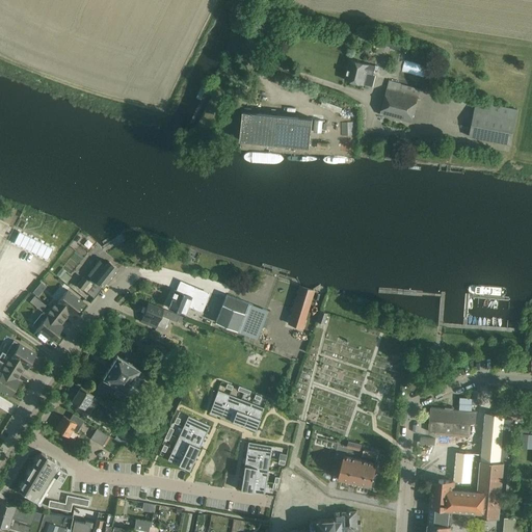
[(403,41),(389,36),(386,46),(401,50),(403,41)]
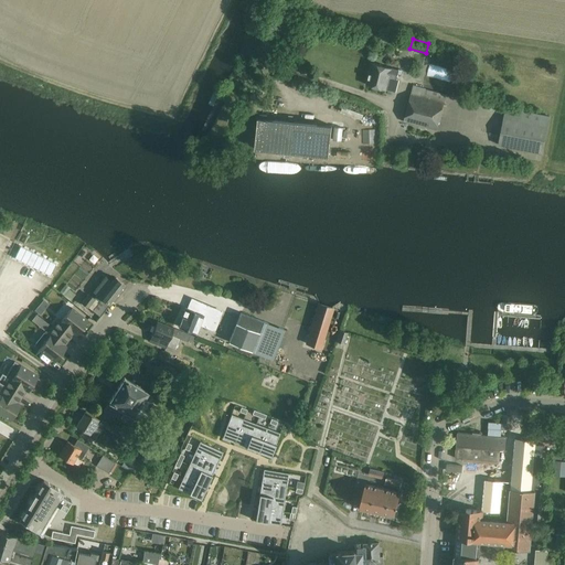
[(393,92),(396,80),(398,71),(372,63),(370,72),(366,85),(393,92)]
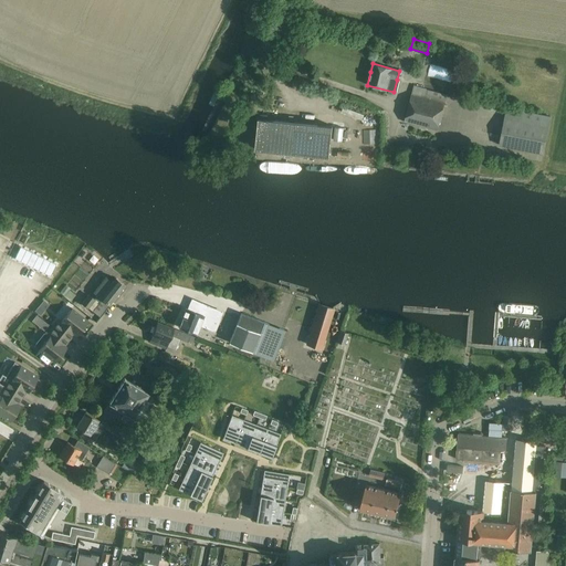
[(549,85),(548,94),(562,94),(562,86),(549,85)]
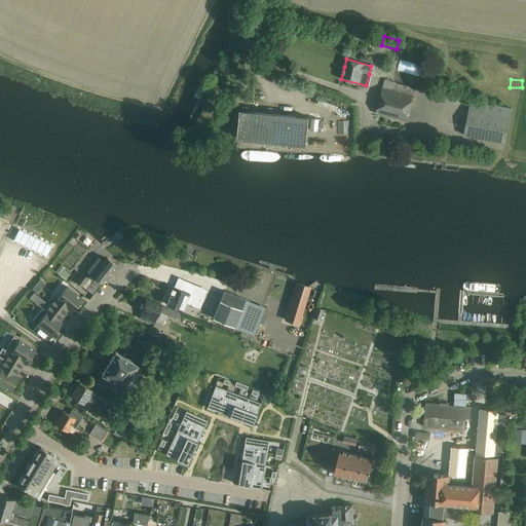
[(407,121),(415,88),(397,84),(397,83),(385,80),(376,113),(407,121)]
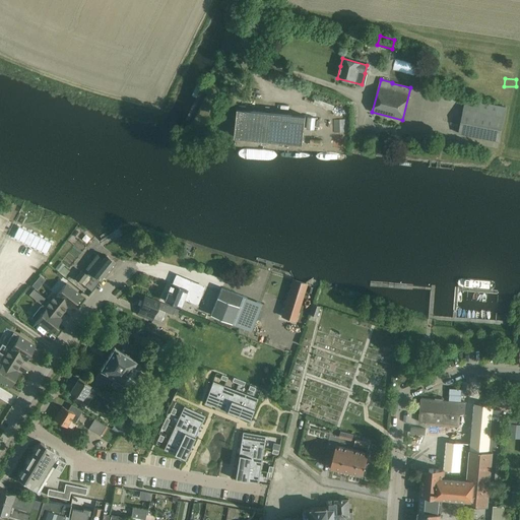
[(500,141),(506,108),(465,100),(459,133),(500,141)]
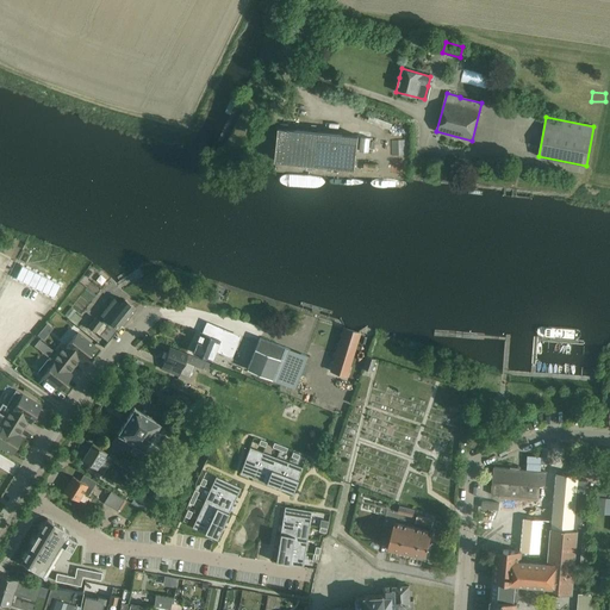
[(355,120),(342,119),(342,131),(354,132),(355,120)]
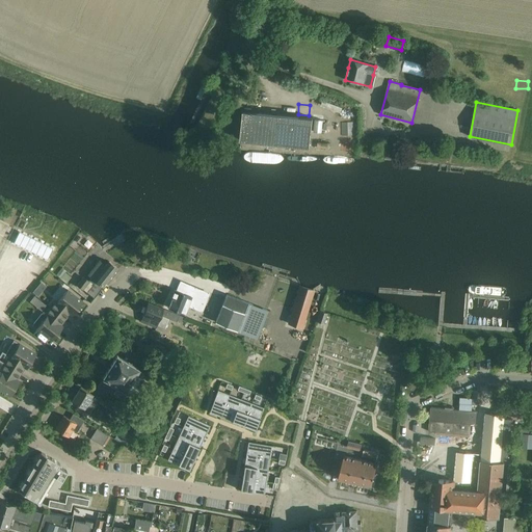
[(251,112),(251,108),(245,108),(244,111),(243,111),(241,140),(310,148),(313,118),(251,112)]
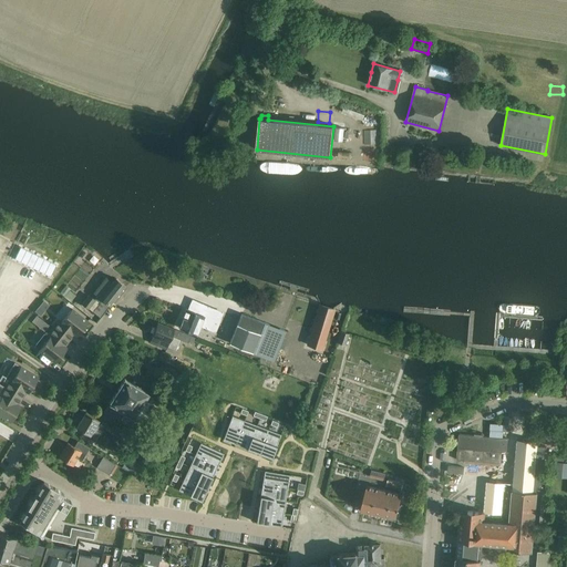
[(125,287),(116,280),(113,285),(104,278),(93,292),(98,296),(94,300),(89,296),(82,305),(101,319),(125,287)]
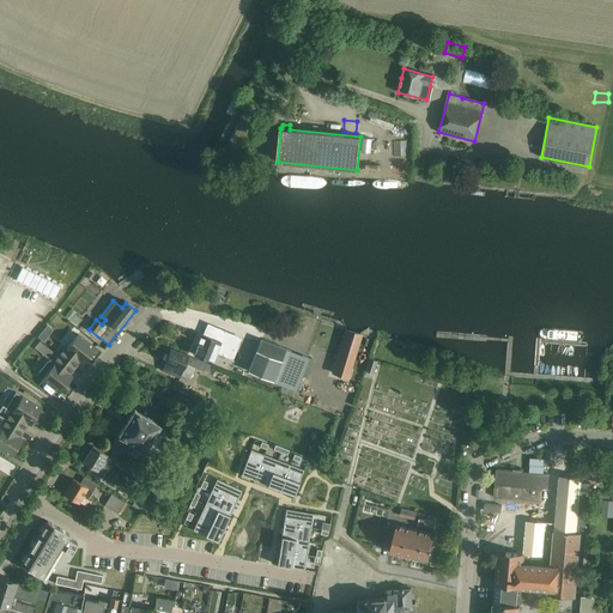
[(72,309),(65,317),(77,327),(82,320),(74,315),(77,313),(72,309)]
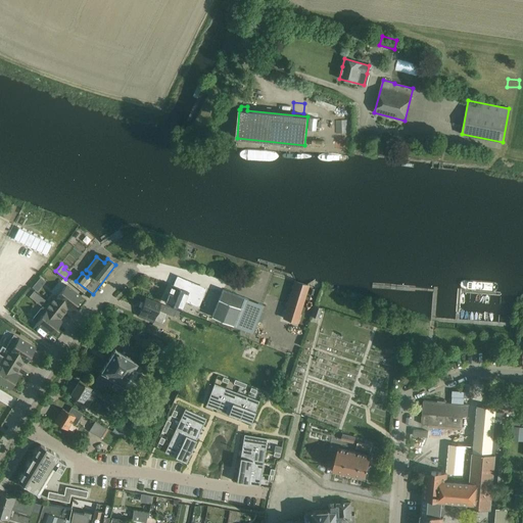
[(44,275),(36,286),(43,291),(51,280),(44,275)]
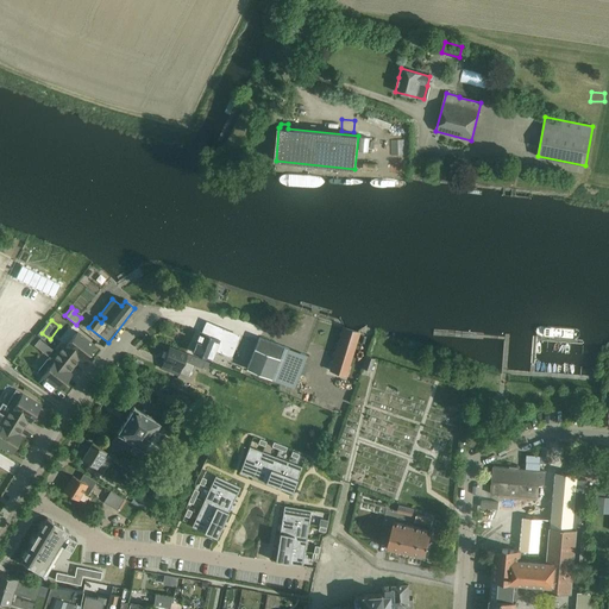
[(343,327),(330,371),(346,376),(360,332),(343,327)]
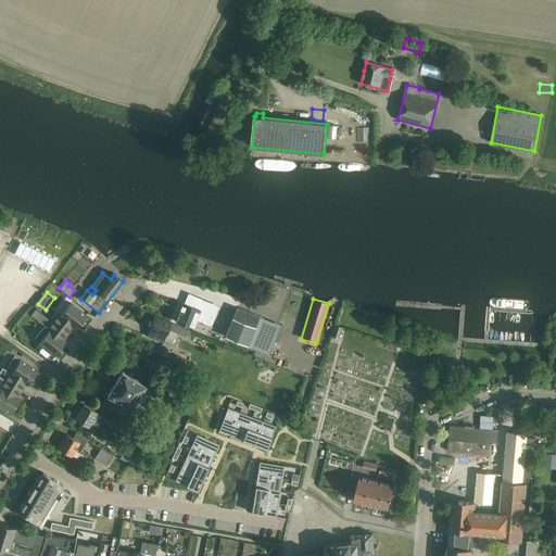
[(176,314),(175,317),(176,318),(175,321),(192,329),(197,320),(204,324),(209,314),(206,313),(201,311),(182,303),(178,314),(176,314)]
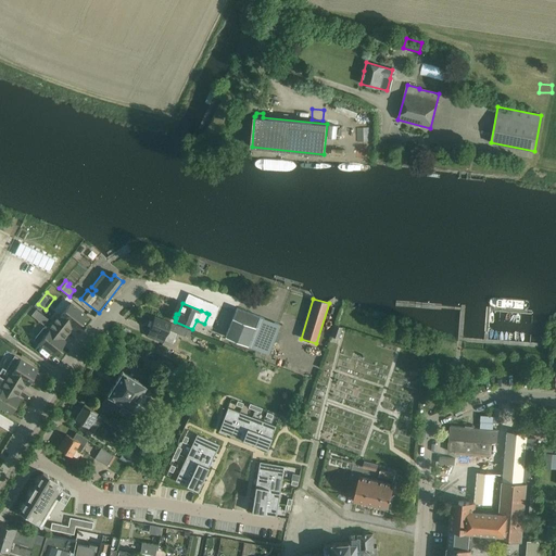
[(75,329),(77,326),(86,316),(71,304),(60,317),(58,315),(52,321),(67,335),(73,328),(75,329)]
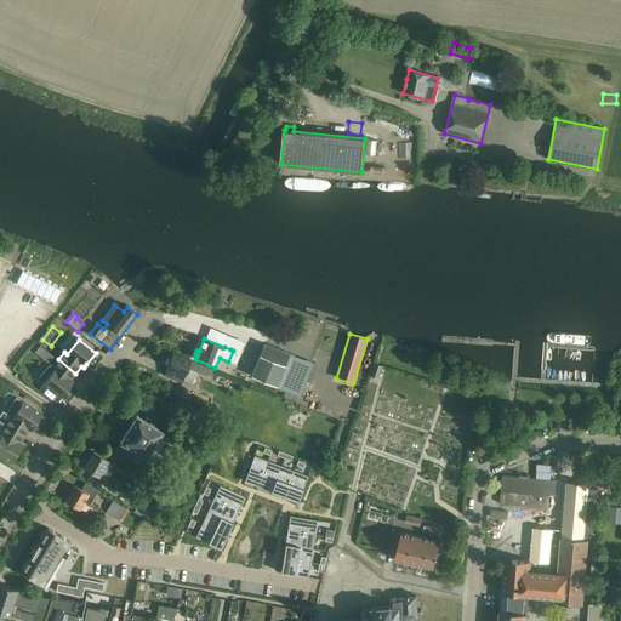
[(103,358),(107,353),(92,341),(87,346),(103,358)]
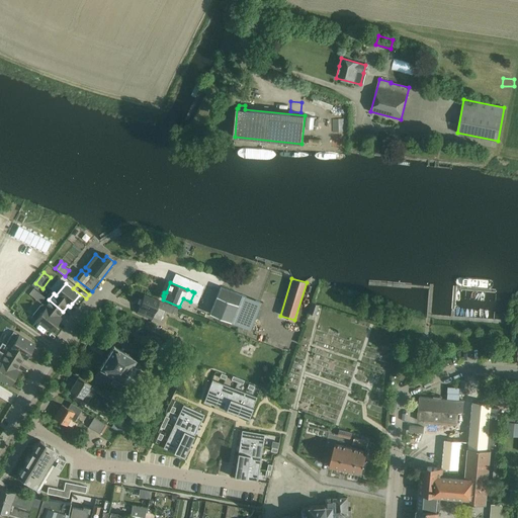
[(250,330),(258,311),(261,303),(222,286),(210,314),(250,330)]
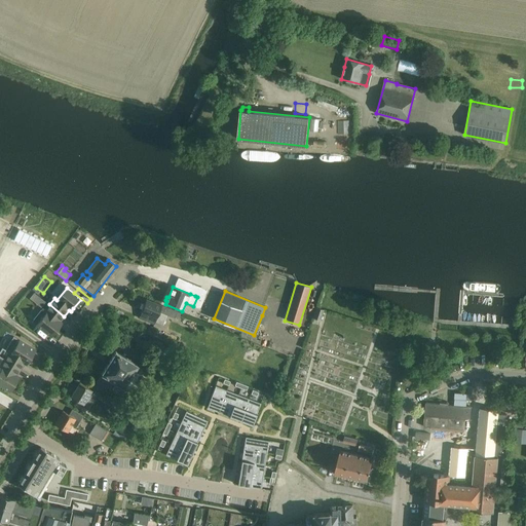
[(35,293),(33,297),(43,305),(46,302),(35,293)]
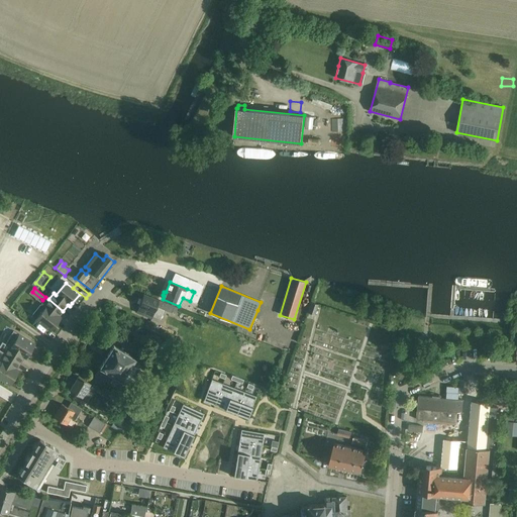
[(151,319),(152,316),(161,319),(165,310),(176,314),(178,308),(143,294),(139,306),(142,308),(140,313),(136,312),(151,319)]
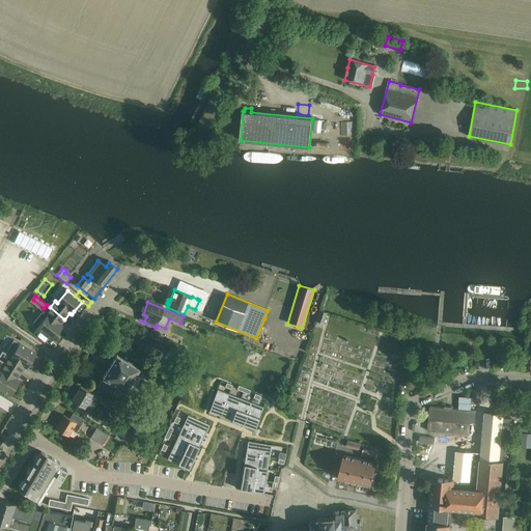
[(44,311),(33,324),(37,328),(52,339),(59,330),(57,329),(60,325),(64,319),(50,307),(46,312),(44,311)]
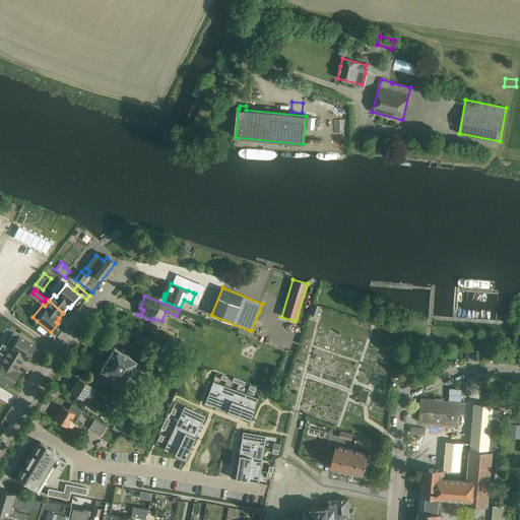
[(317,317),(320,306),(314,304),(310,315),(317,317)]
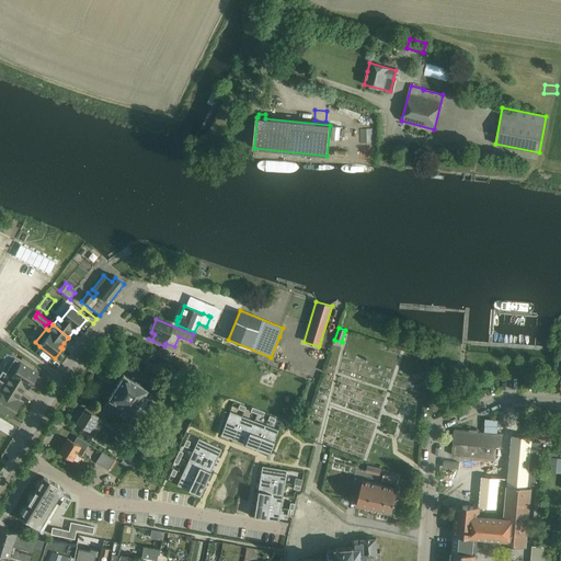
[(2,371),(0,374),(0,380),(4,384),(22,395),(25,387),(29,384),(31,385),(37,374),(21,363),(14,358),(6,374),(2,371)]
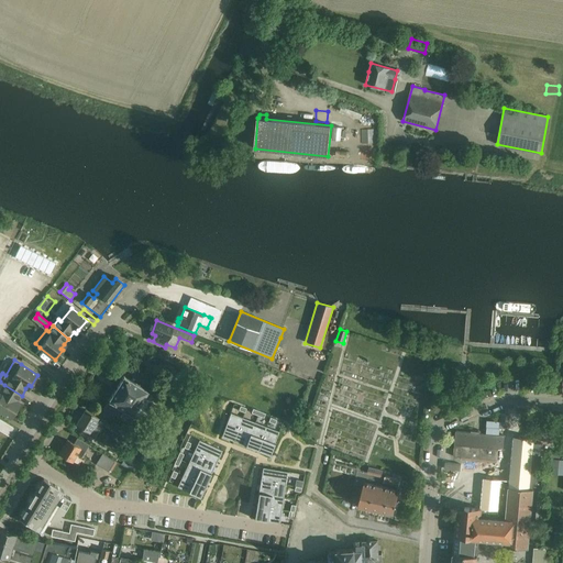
[(158,373),(176,379),(183,382),(184,379),(191,383),(194,378),(185,374),(186,370),(180,367),(164,360),(158,373)]
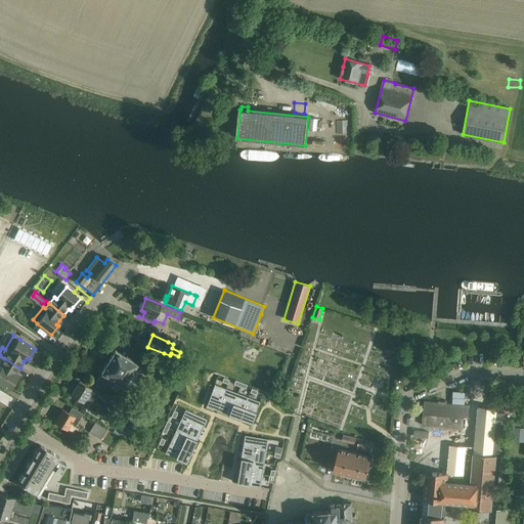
[(115,350),(101,373),(111,378),(124,386),(124,385),(129,388),(131,387),(142,369),(141,366),(137,364),(124,356),(115,350)]
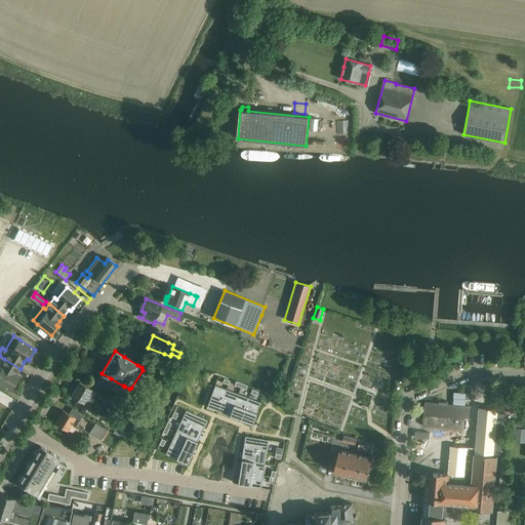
[(0,385),(9,391),(16,380),(14,378),(16,375),(21,369),(4,359),(0,365),(0,385)]
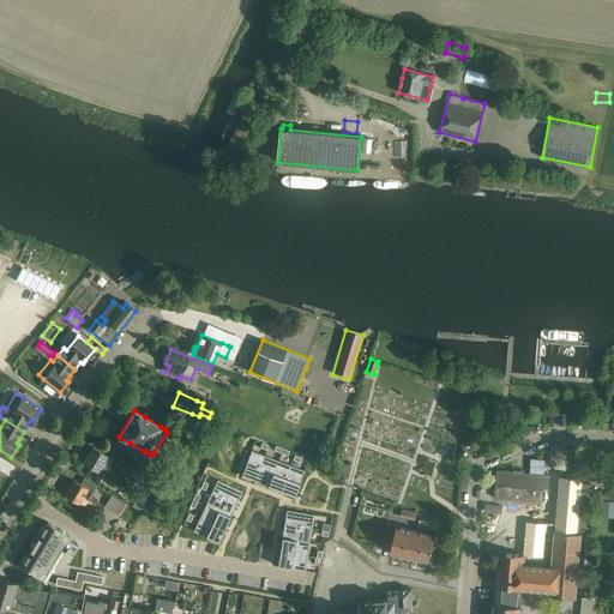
[(114,459),(103,453),(92,446),(83,463),(104,476),(114,459)]
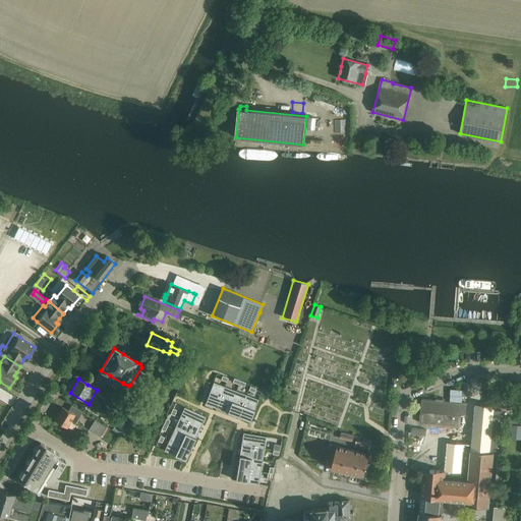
[(213,382),(205,404),(217,408),(225,387),(213,382)]
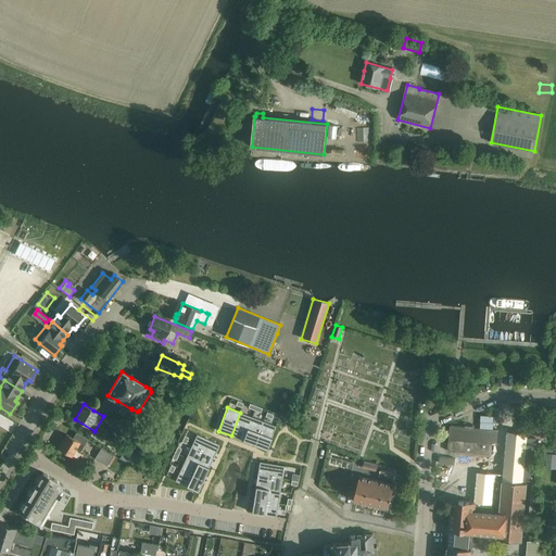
[(240,413),(231,436),(242,440),(252,417),(240,413)]
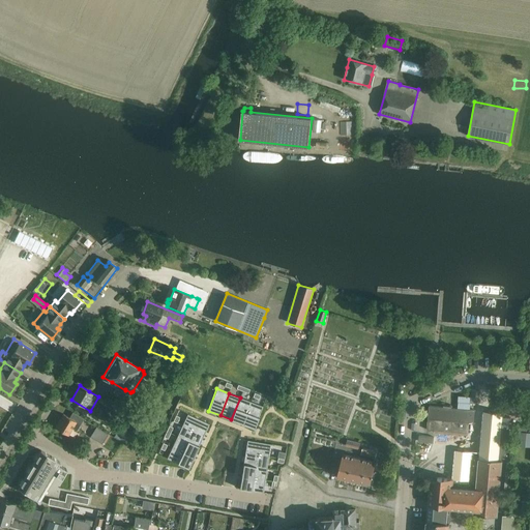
[(110,408),(114,402),(107,398),(102,404),(110,408)]
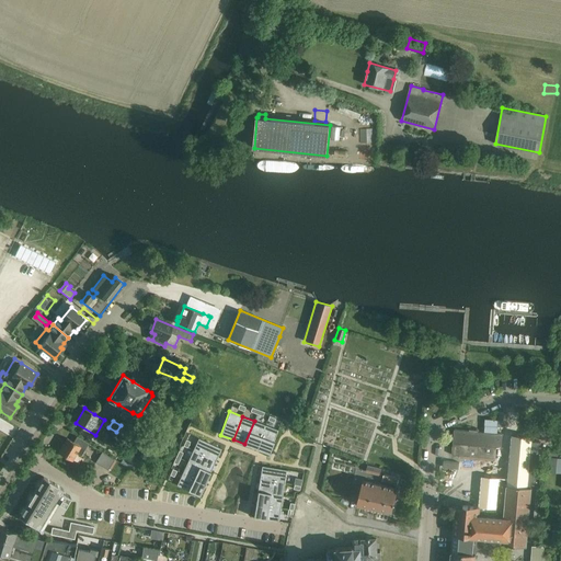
[(254,421),(244,444),(256,448),(265,425),(254,421)]
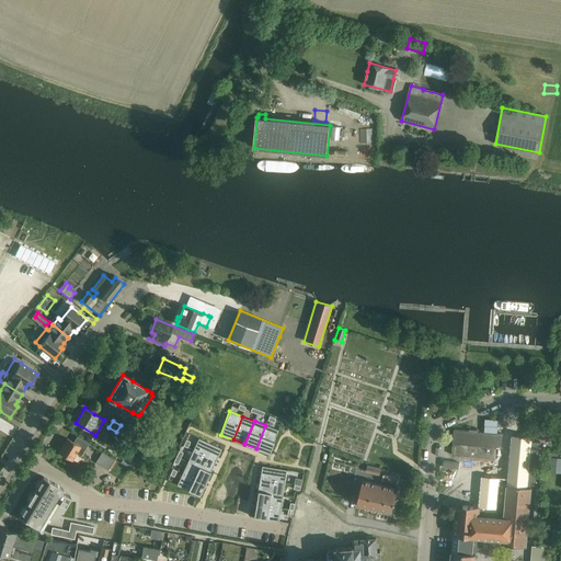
[(265,425),(256,448),(268,454),(278,430),(265,425)]
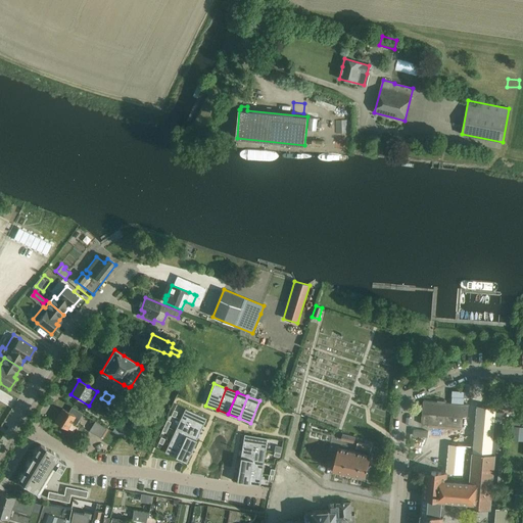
[(461,430),(462,418),(487,420),(489,407),(446,402),(446,401),(448,401),(448,400),(437,399),(437,400),(439,400),(438,401),(424,400),(422,424),(430,425),(429,427),(461,430)]
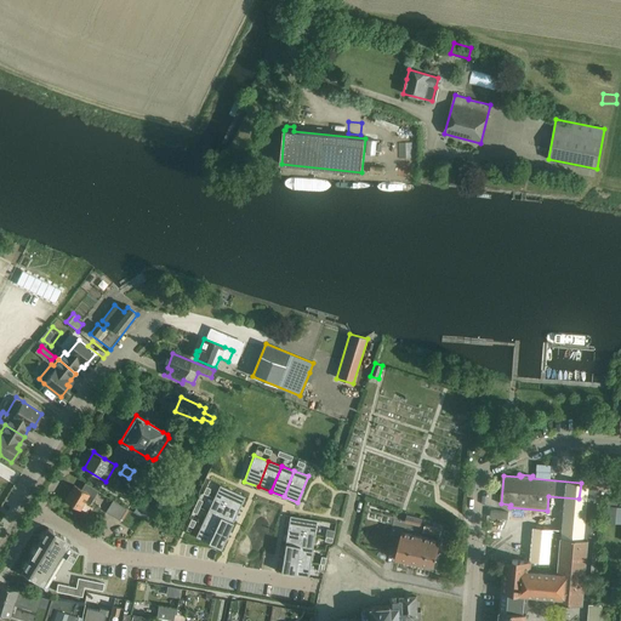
[(98,490),(96,489),(85,483),(81,490),(74,485),(64,501),(80,511),(85,501),(90,503),(98,490)]
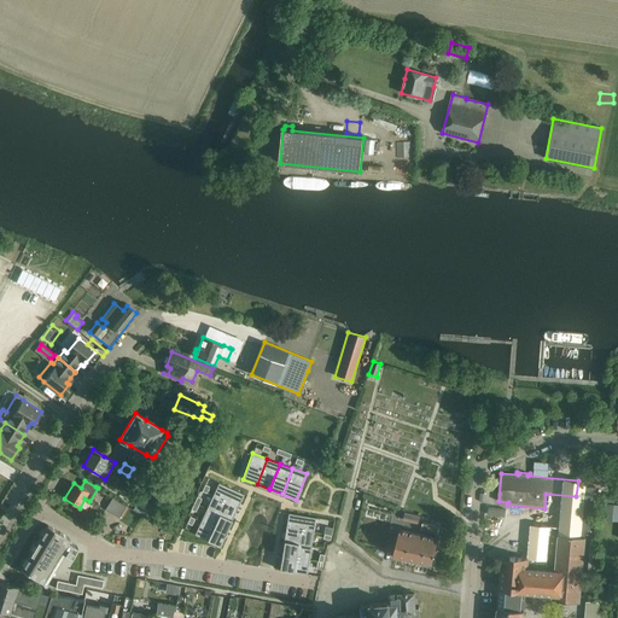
[(219,483),(213,496),(238,507),(244,494),(219,483)]
